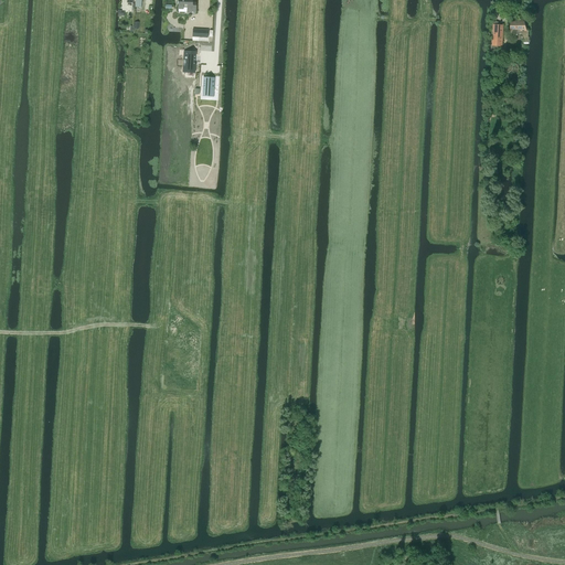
[(177,1),(177,3),(179,4),(179,8),(188,8),(188,12),(195,13),(196,3),(192,3),(192,0),(178,0),(179,0),(177,1)]
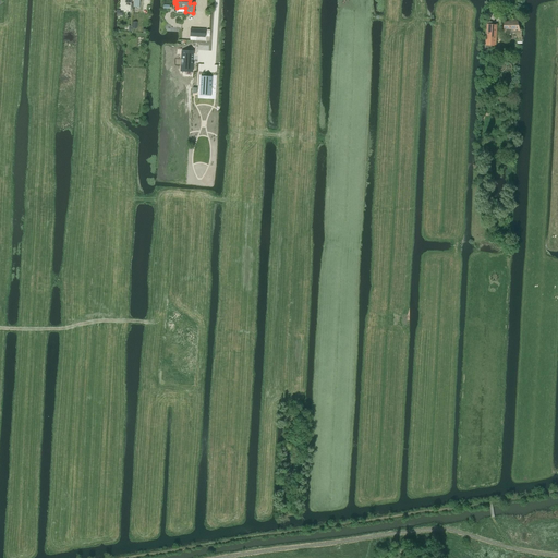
[(519,37),(520,41),(522,41),(523,37),(522,37),(522,31),(520,29),(518,21),(512,22),(512,21),(511,21),(510,22),(509,23),(505,23),(505,33),(516,33),(519,37)]
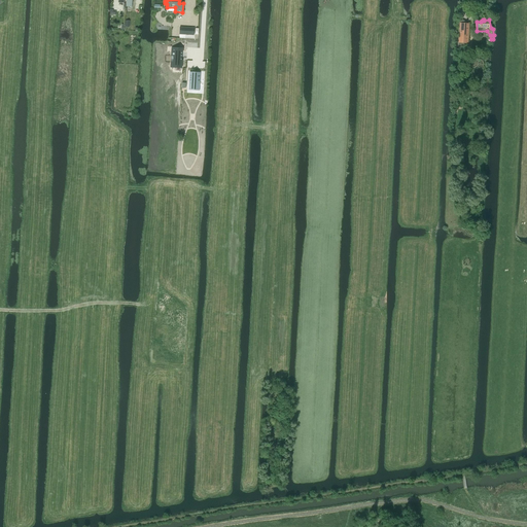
[(468,43),(469,24),(460,23),(459,43),(468,43)]
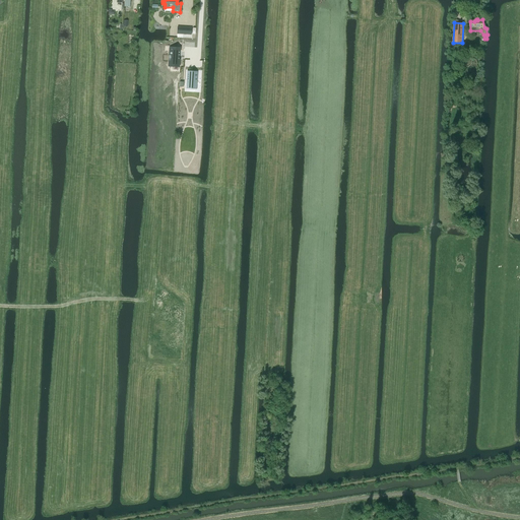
[(178,26),(177,34),(191,35),(192,27),(178,26)]
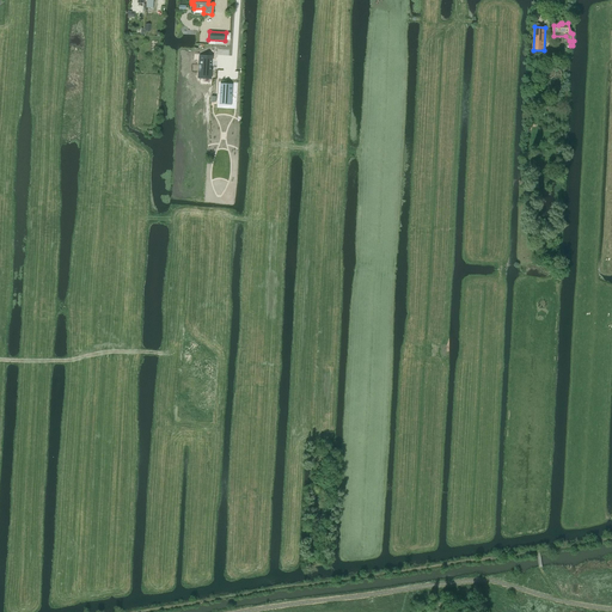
[(199,71),(199,72),(201,72),(201,77),(210,78),(212,56),(201,56),(201,60),(199,60),(199,66),(199,71)]
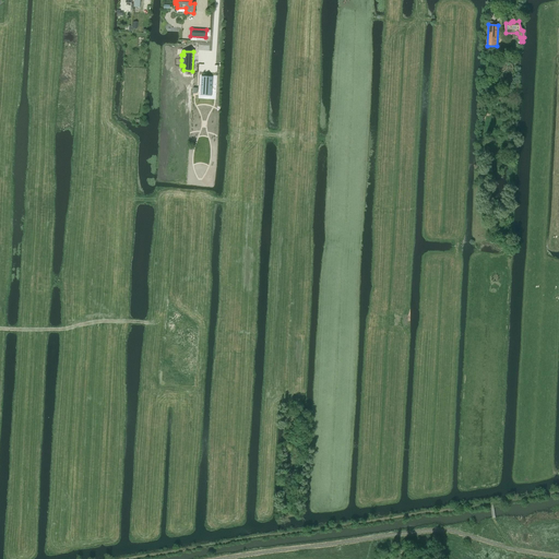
[(201,76),(200,95),(201,95),(210,95),(211,78),(202,76),(201,76)]
